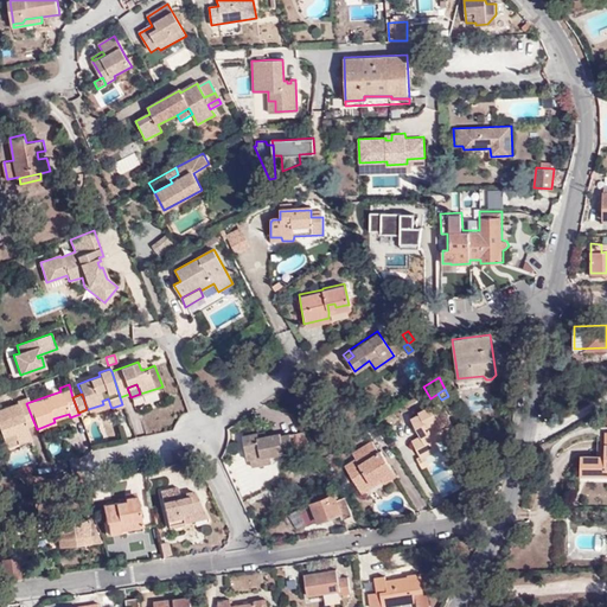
[(448,414),(457,410),(448,396),(441,400),(448,414)]
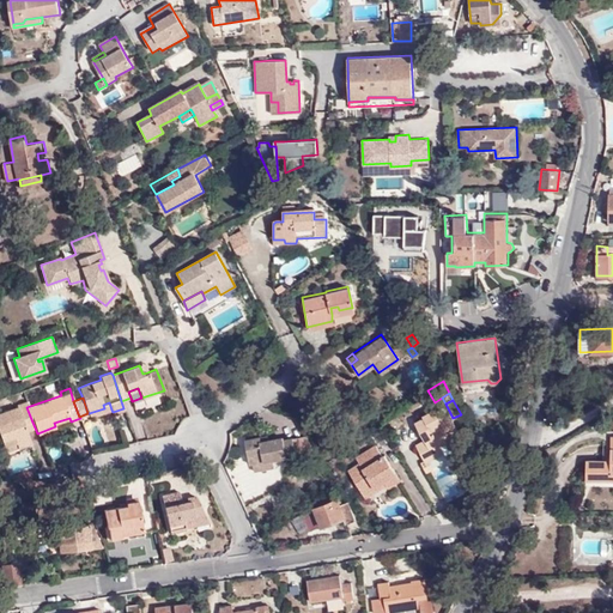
[(26,407),(25,402),(14,406),(16,408),(0,413),(0,439),(2,447),(13,442),(16,448),(29,443),(25,431),(23,426),(19,426),(18,424),(31,419),(26,407)]
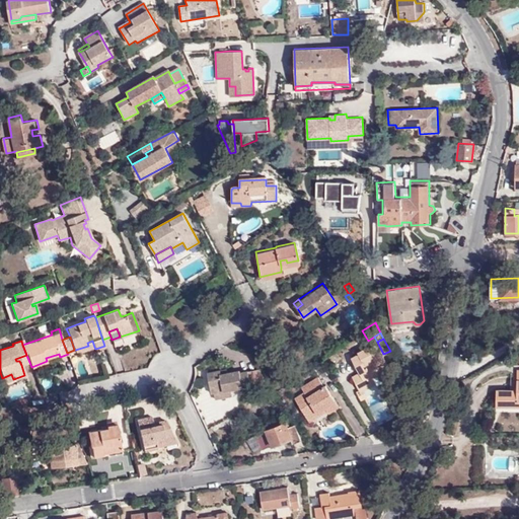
[(77,353),(94,347),(92,341),(87,343),(88,346),(75,350),(77,353)]
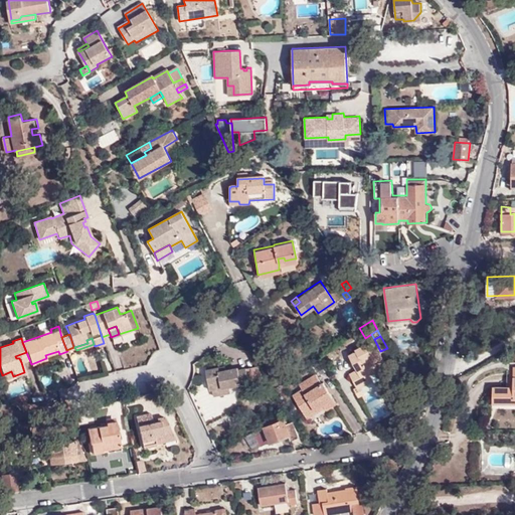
[(354,386),(357,385),(369,379),(366,373),(375,369),(376,370),(383,367),(371,341),(364,345),(363,343),(353,347),(353,350),(347,353),(354,368),(347,372),(354,386)]
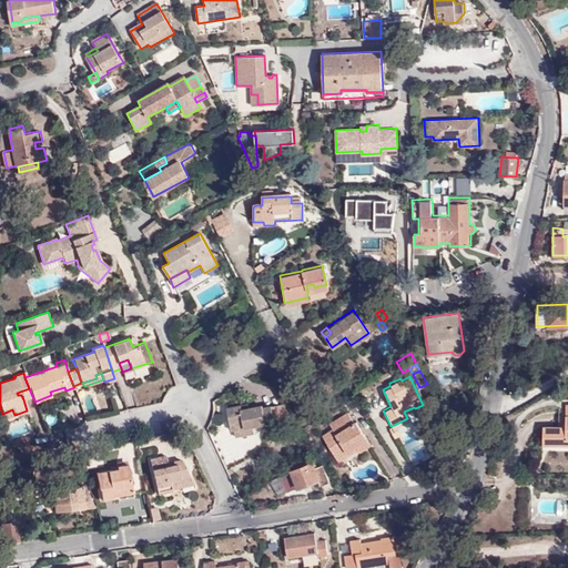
[(32,396),(29,388),(17,393),(18,395),(21,395),(23,399),(32,396)]
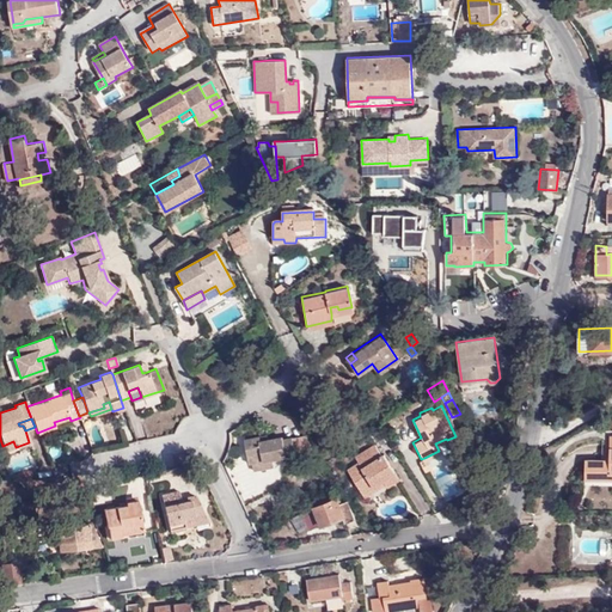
[(252,460),(270,457),(286,454),(285,452),(294,451),(291,434),(282,436),(281,434),(264,438),(259,439),(258,435),(244,438),(248,461),(252,460)]
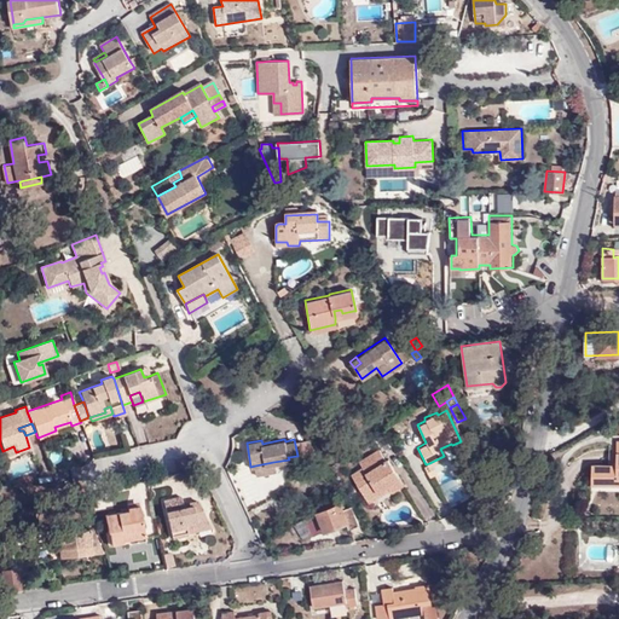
[(618,439),(617,466),(593,466),(591,484),(618,484),(618,439)]
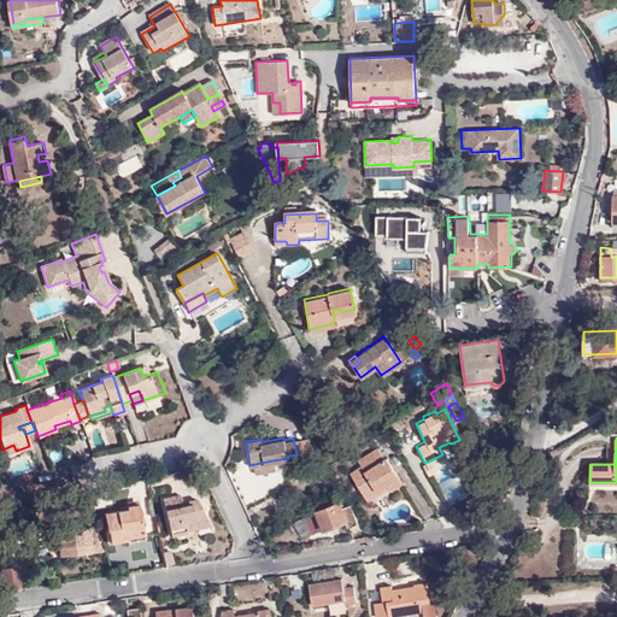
[(351,472),(365,495),(387,483),(388,487),(391,491),(403,482),(395,470),(393,472),(388,465),(391,464),(387,457),(385,459),(377,447),(358,460),(362,466),(351,472)]
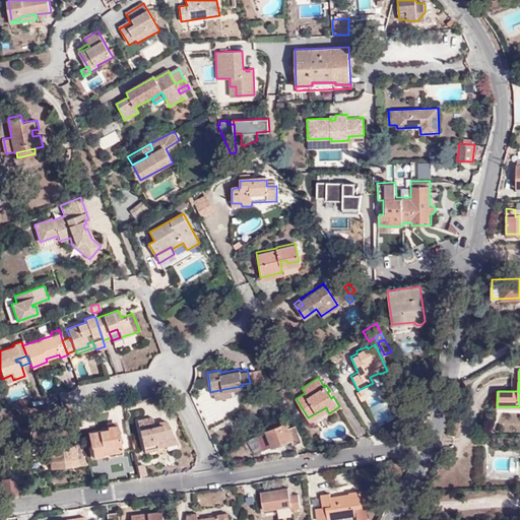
[(231,395),(230,388),(214,391),(216,398),(231,395)]
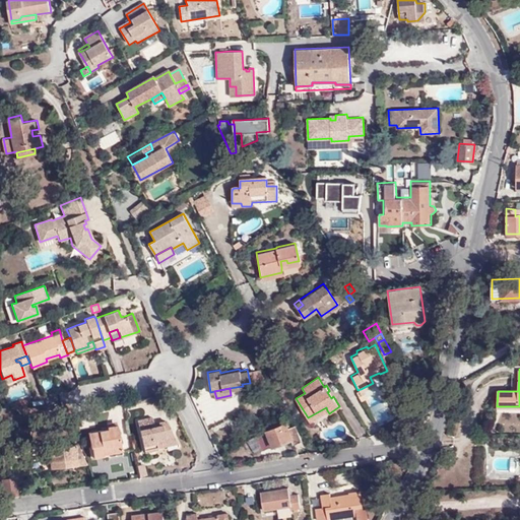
[(364,396),(361,389),(358,390),(354,391),(358,399),(364,396)]
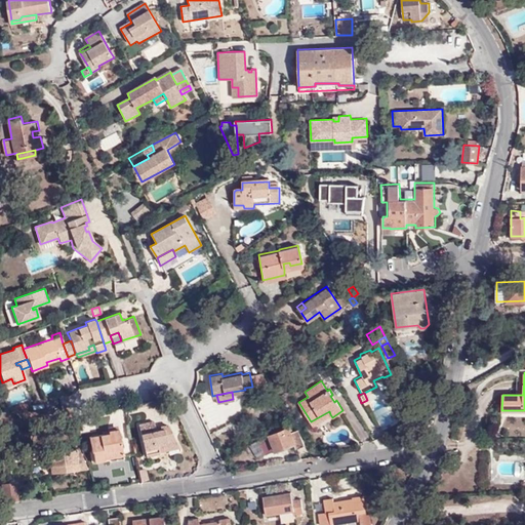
[(329,411),(311,421),(313,426),(330,414),(329,411)]
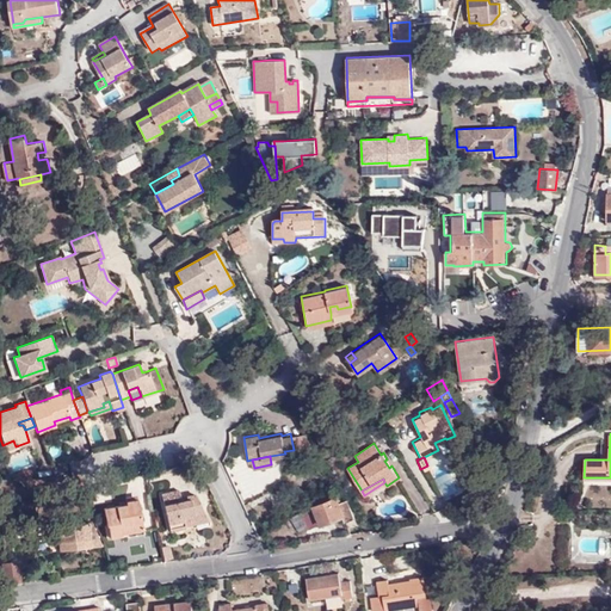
[(160,493),(167,528),(183,524),(183,522),(204,517),(193,494),(185,495),(185,499),(179,500),(179,497),(177,489),(160,493)]
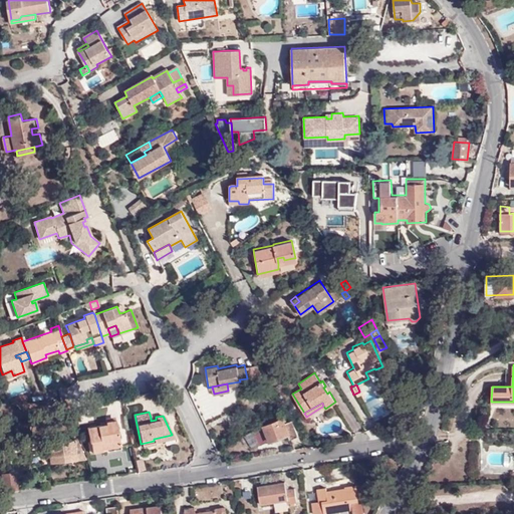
[(268,439),(270,442),(289,435),(290,438),(298,435),(293,421),(286,423),(284,417),(256,427),(262,441),(268,439)]
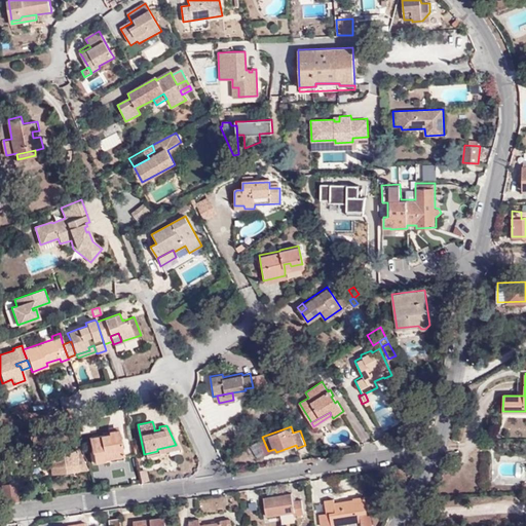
[(119,428),(109,430),(110,434),(104,436),(90,438),(92,452),(94,452),(96,462),(106,460),(105,455),(123,451),(119,428)]
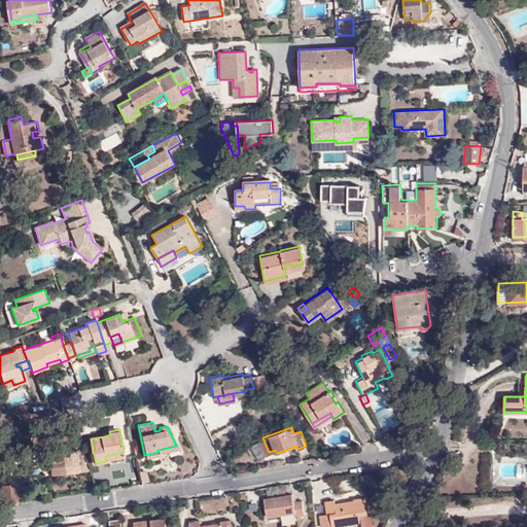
[(259,443),(257,440),(250,445),(252,448),(259,443)]
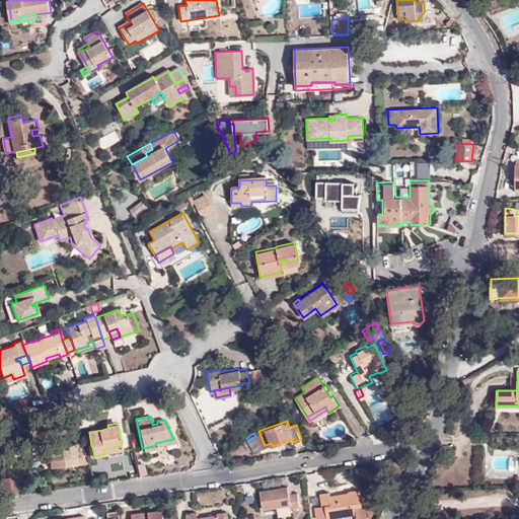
[(50,466),(87,462),(78,443),(64,445),(65,448),(48,450),(50,466)]
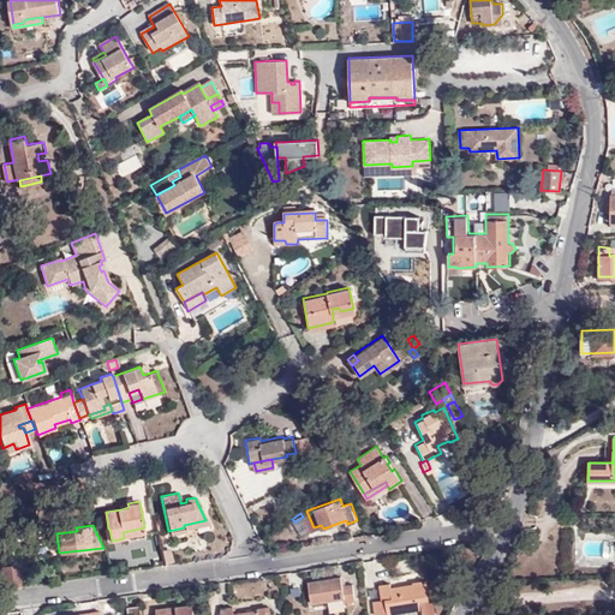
[(145,535),(144,527),(123,532),(124,538),(127,537),(130,538),(145,535)]
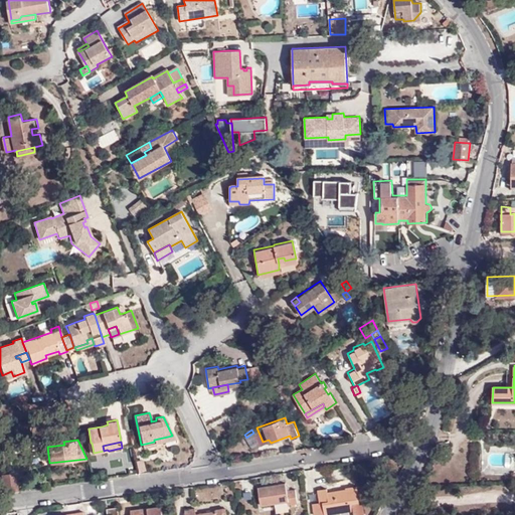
[(14,453),(12,443),(2,445),(3,454),(14,453)]
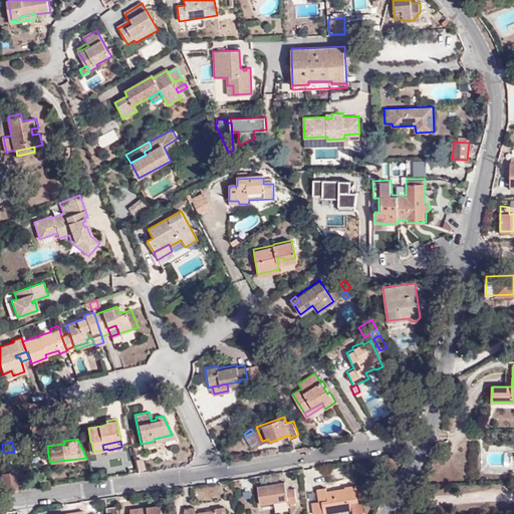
[(5,492),(18,490),(16,473),(3,475),(5,492)]
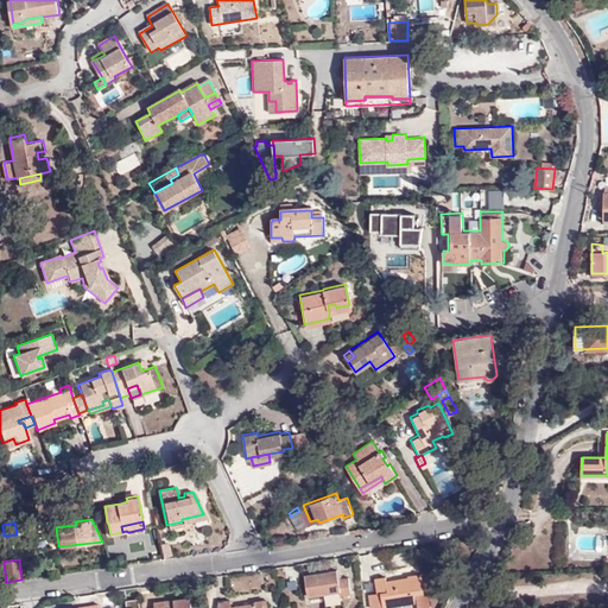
[(309,596),(340,591),(341,593),(350,591),(348,576),(339,577),(337,570),(305,575),(309,596)]
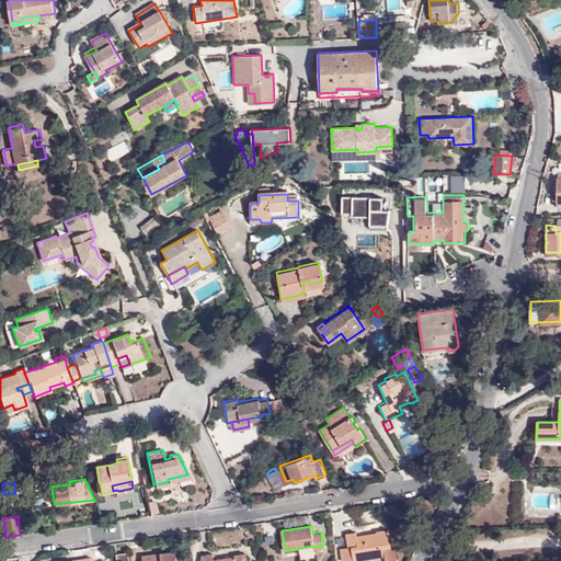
[(386,547),(392,546),(389,528),(377,530),(377,533),(357,536),(356,531),(346,534),(348,547),(340,548),(342,560),(344,560),(353,560),(354,560),(387,556),(386,547)]
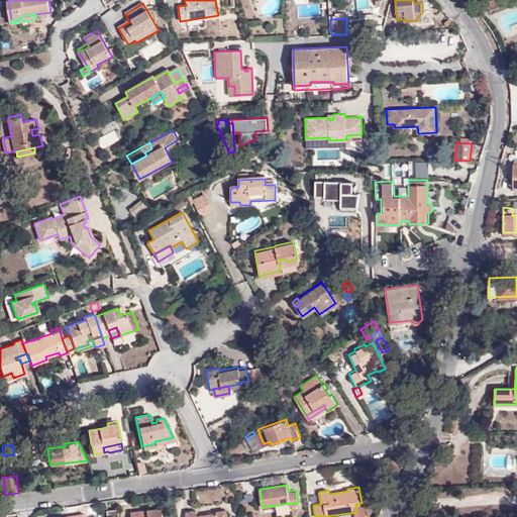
[(365,503),(362,503),(355,504),(356,512),(366,510),(365,503)]
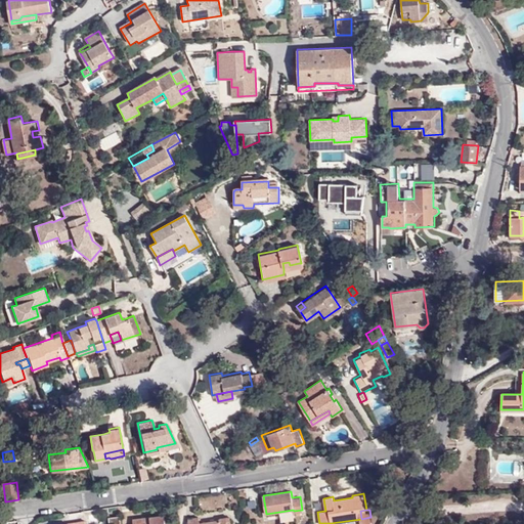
[(165,523),(164,516),(164,514),(133,519),(133,523),(165,523)]
